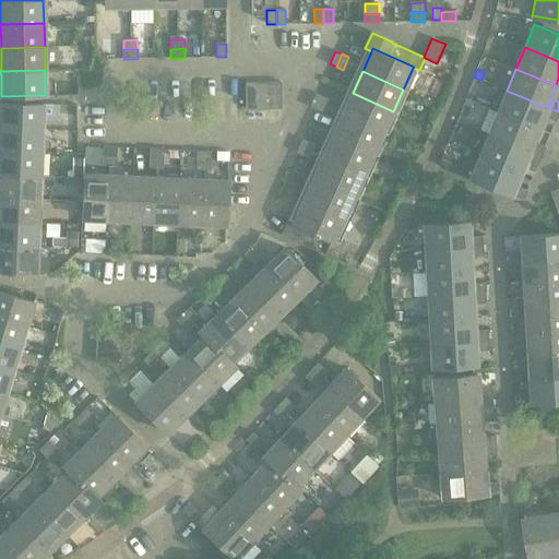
[(258,109),(257,83),(246,83),(246,109),(258,109)]
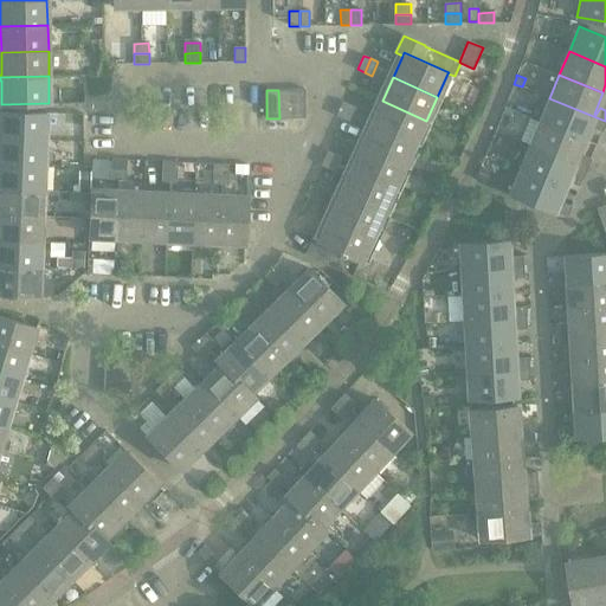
[(291,90),(278,90),(279,118),(292,118),(291,90)]
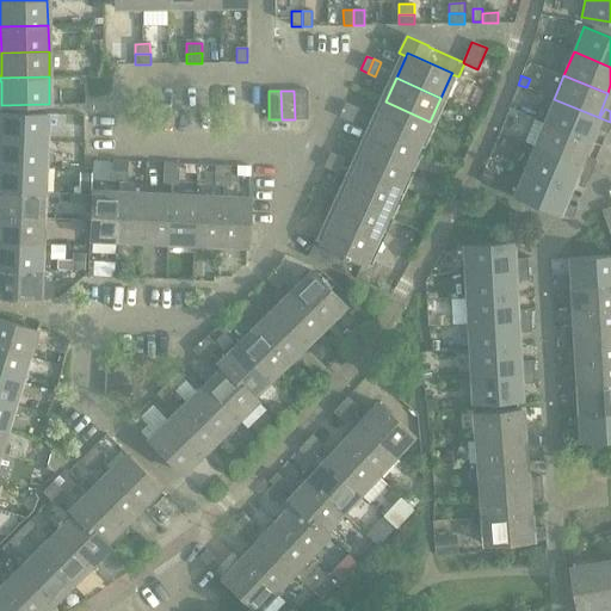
[(307,91),(294,91),(295,119),(308,119),(307,91)]
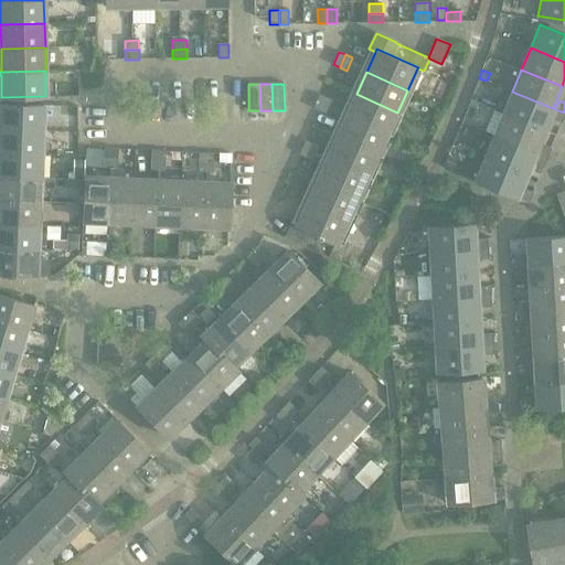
[(564,113),(512,92),(503,114),(544,130),(552,110),(553,112),(552,119),(562,124),(564,115),(564,113)]
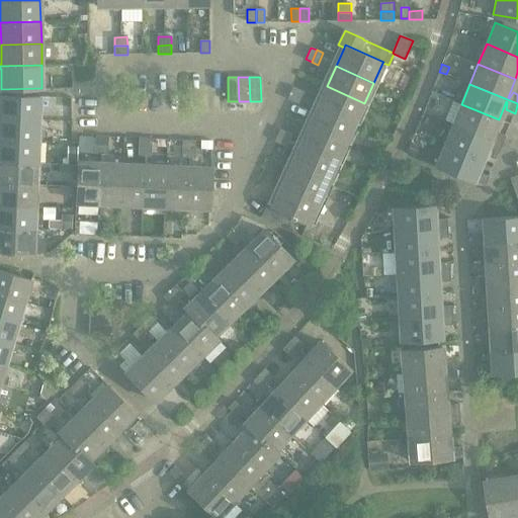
[(327,86),(318,105),(355,122),(364,103),(327,86)]
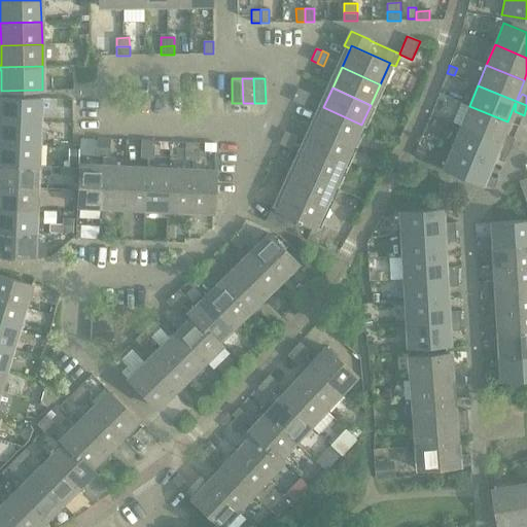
[(292,101),(299,103),(304,92),(297,89),(292,101)]
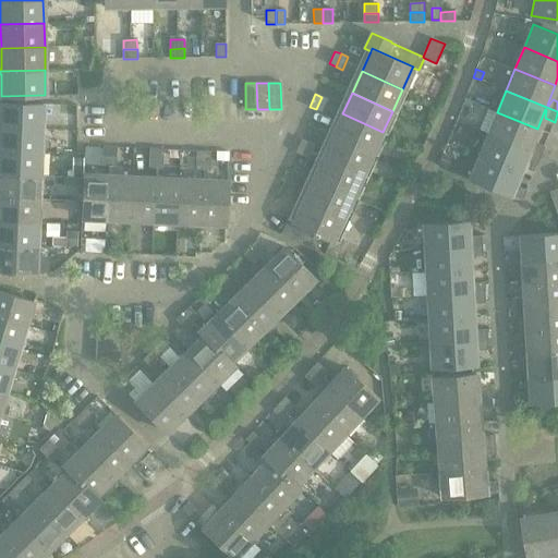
[(322,97),(316,109),(323,112),(328,99),(322,97)]
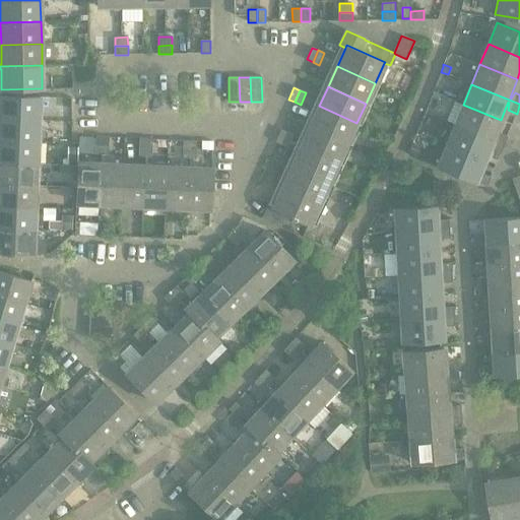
[(0,118),(39,120),(40,96),(0,95),(0,118)]
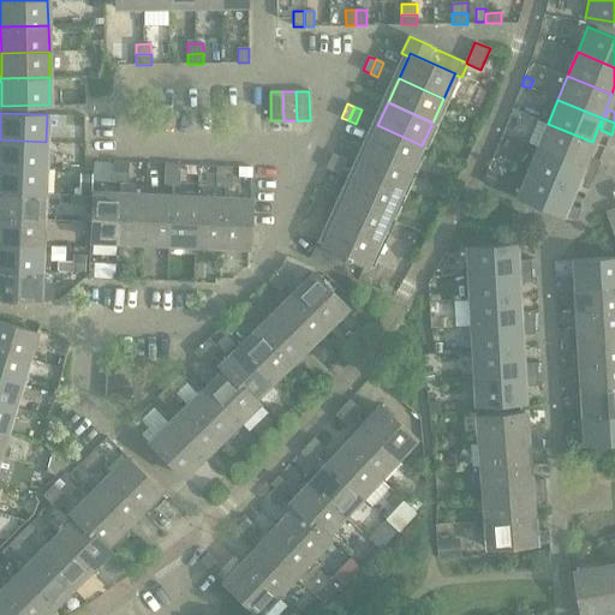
[(548,124),(538,148),(596,172),(599,162),(589,157),(584,165),(583,163),(592,142),(548,124)]
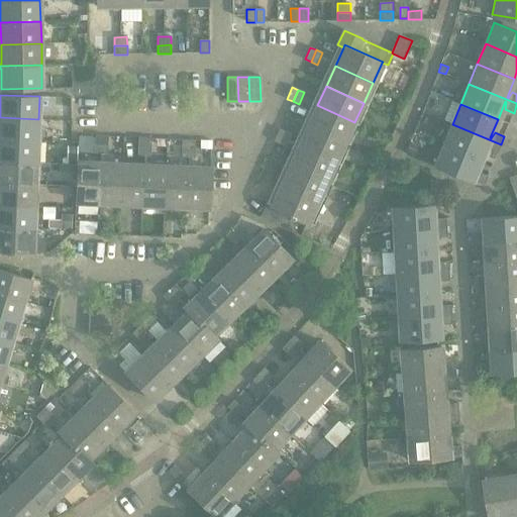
[(317,105),(308,125),(345,142),(354,122),(317,105)]
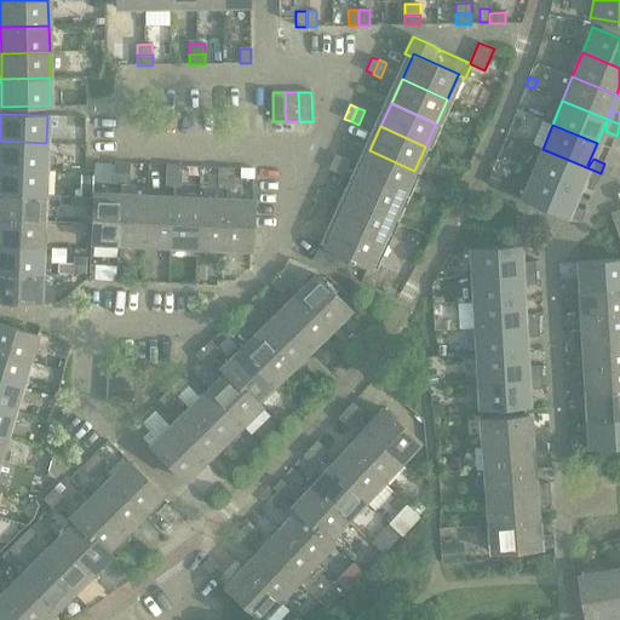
[(46,143),(0,141),(0,167),(45,170),(46,143)]
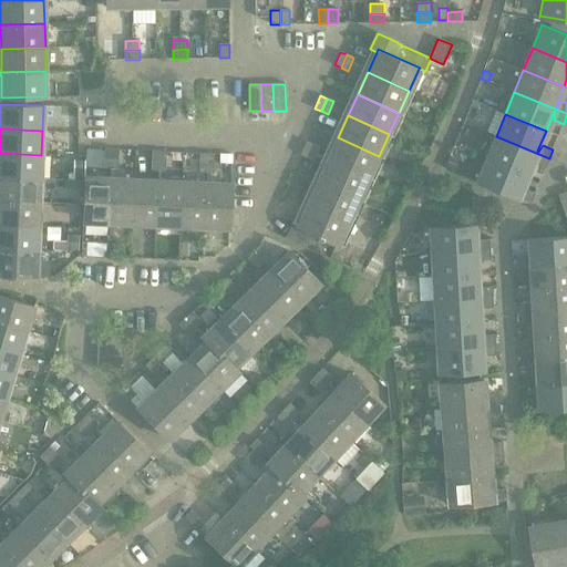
[(496,136),(486,158),(527,175),(535,155),(536,156),(535,164),(545,168),(549,158),(496,136)]
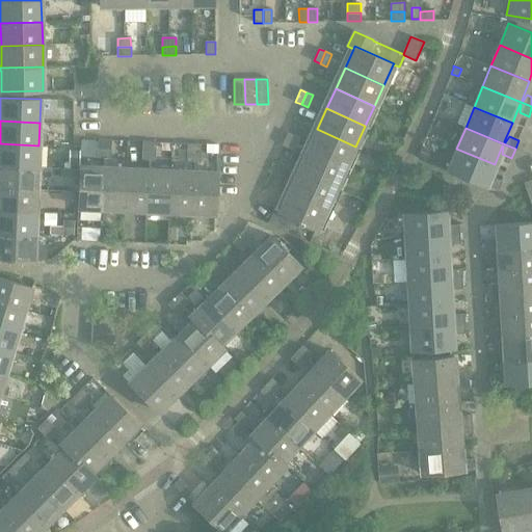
[(317,129),(308,150),(346,167),(355,147),(317,129)]
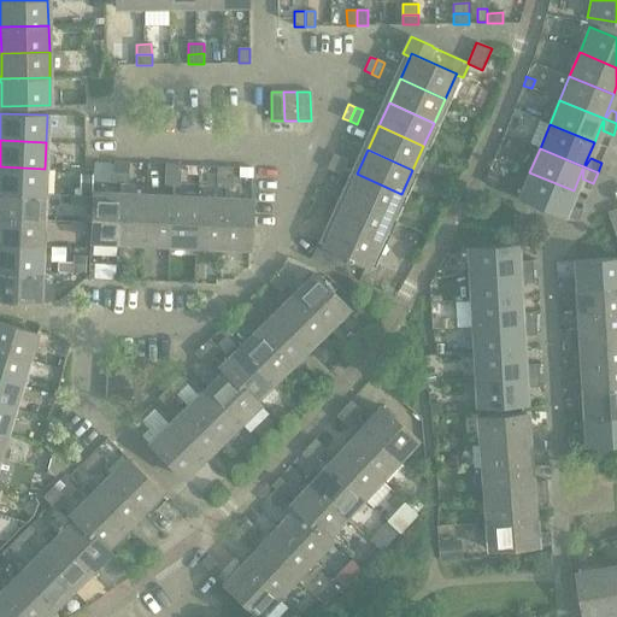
[(327,169),(334,171),(341,158),(334,154),(327,169)]
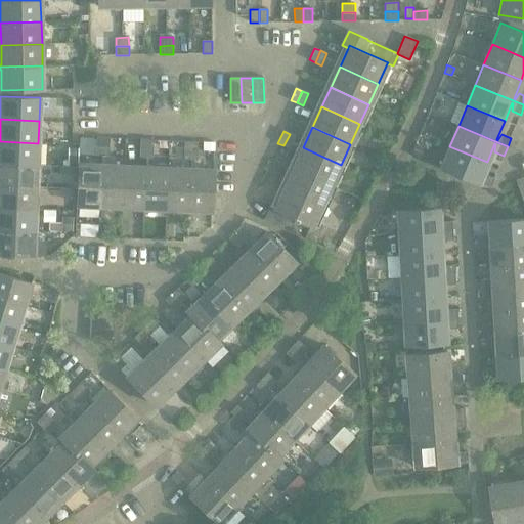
[(290,134),(284,145),(291,148),(296,136),(290,134)]
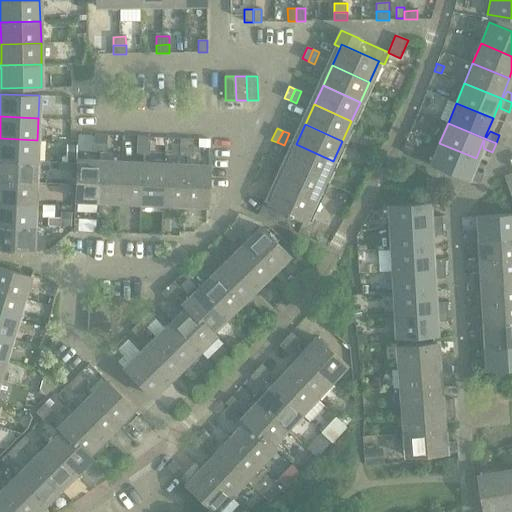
[(79,134),(78,151),(93,152),(94,143),(94,134),(79,134)]
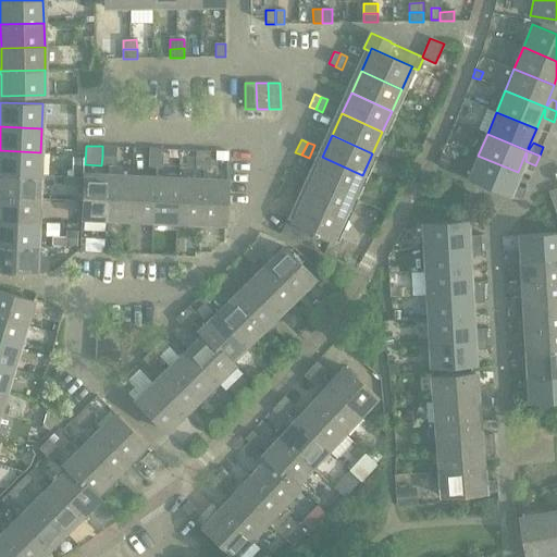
[(102,146),(102,156),(116,157),(116,147),(102,146)]
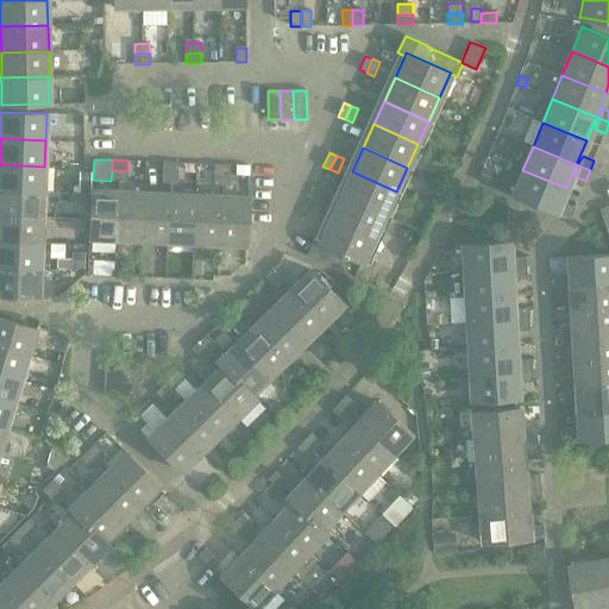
[(163,162),(163,173),(179,173),(179,163),(163,162)]
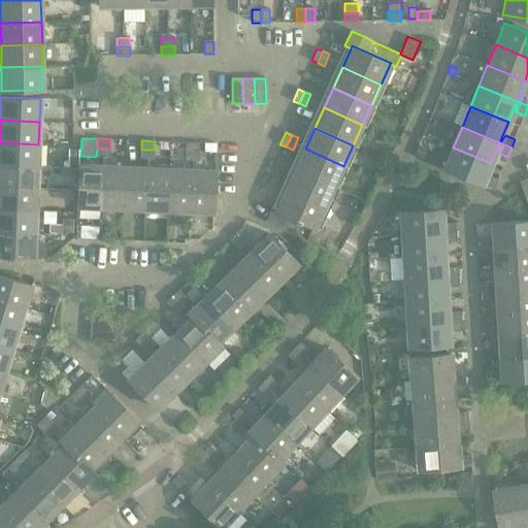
[(0,164),(38,166),(38,144),(0,142),(0,164)]
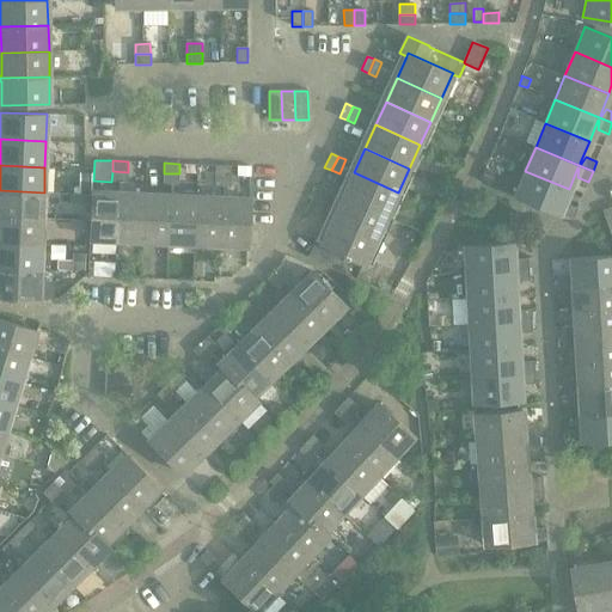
[(215,165),(215,176),(231,176),(231,166),(215,165)]
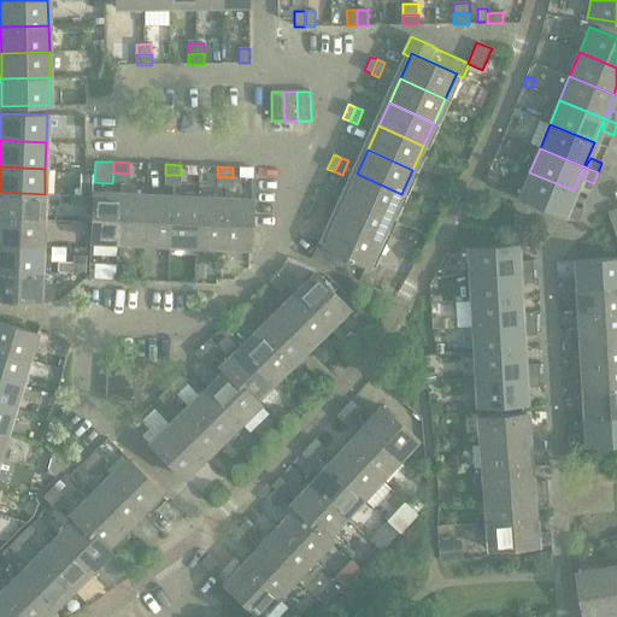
[(489,170),(485,181),(494,184),(499,174),(489,170)]
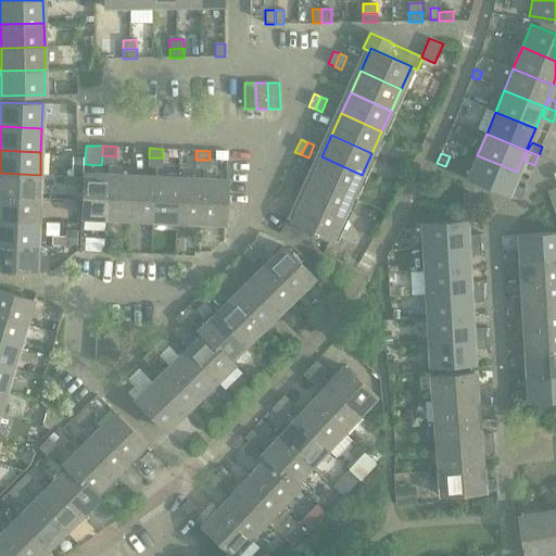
[(116,156),(102,155),(101,165),(115,165),(116,156)]
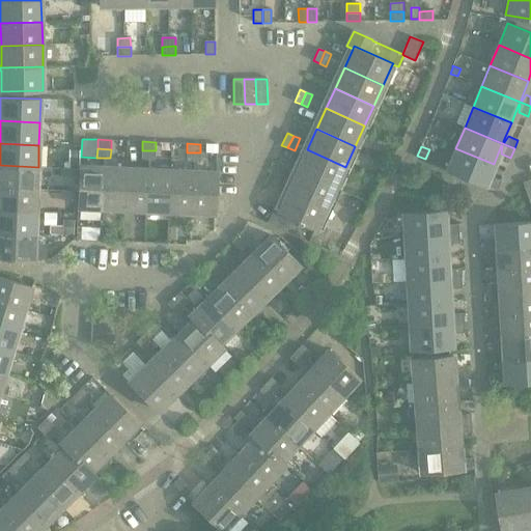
[(494,164),(455,148),(447,170),(485,186),(497,190),(501,182),(492,177),(487,184),(486,183),(494,164)]
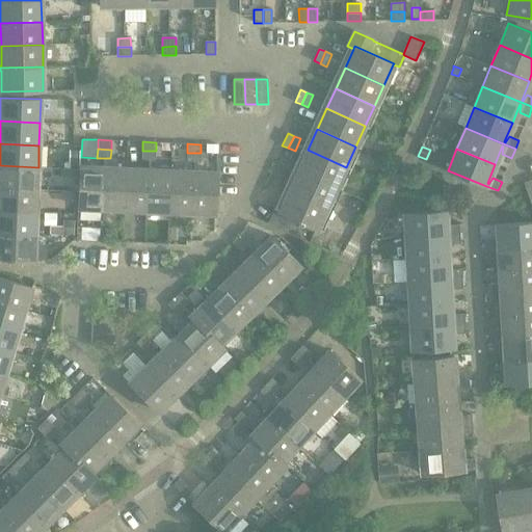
[(79,150),(70,150),(70,164),(79,164),(79,150)]
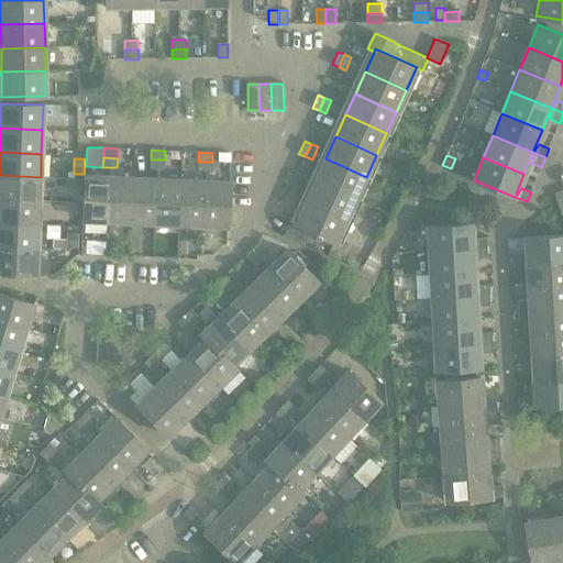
[(326,158),(316,180),(356,198),(366,177),(326,158)]
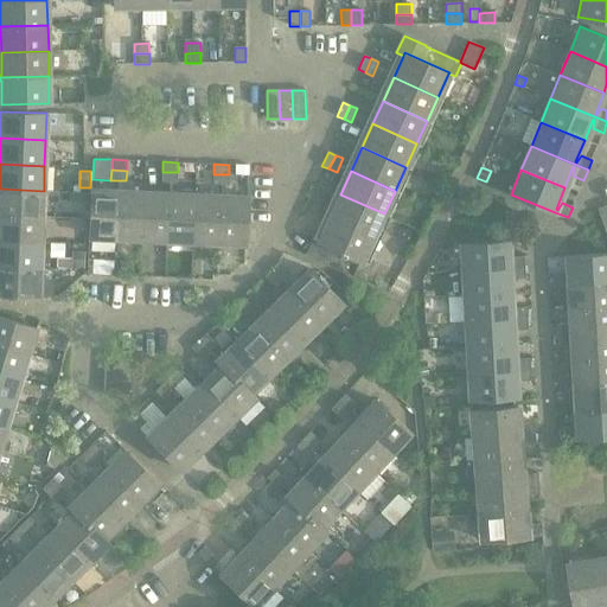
[(178,172),(163,172),(163,181),(177,183),(178,172)]
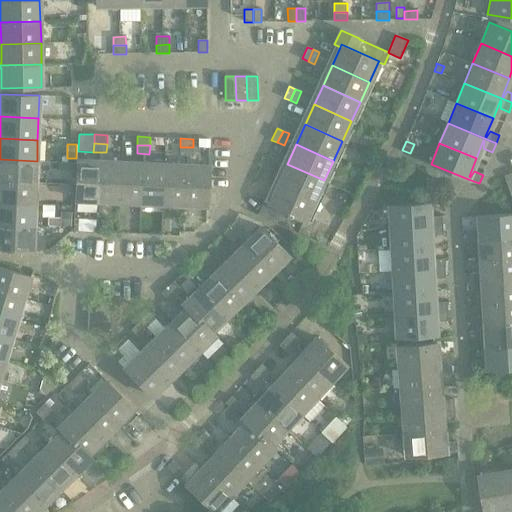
[(193,147),(180,147),(180,155),(192,156),(193,147)]
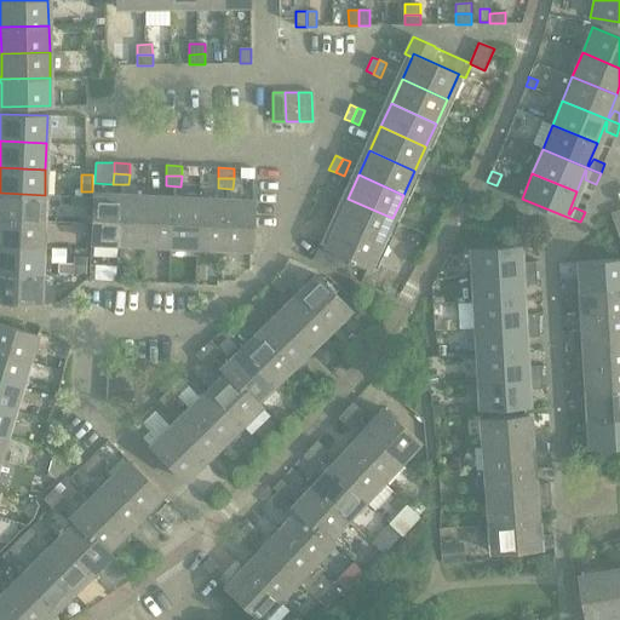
[(45,195),(0,193),(0,219),(44,222),(45,195)]
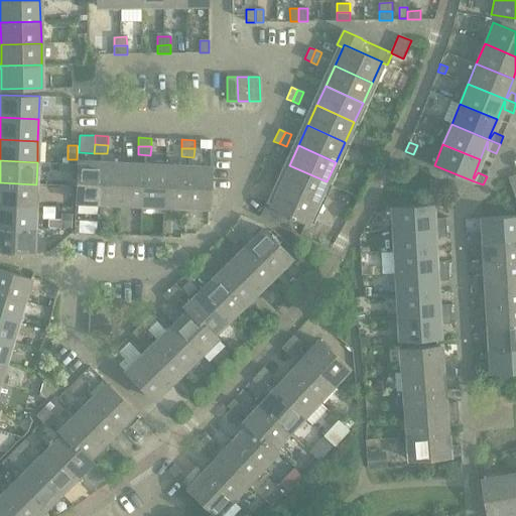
[(76,202),(99,203),(100,162),(78,161),(76,202)]
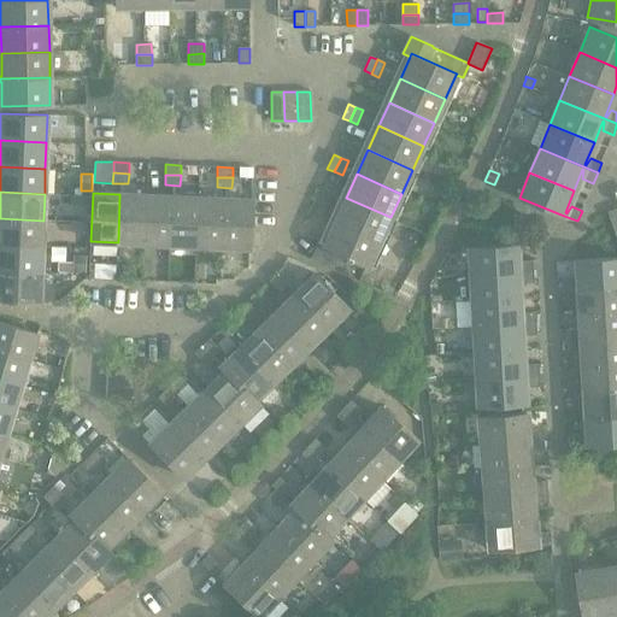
[(119,194),(118,242),(144,244),(146,195),(119,194)]
